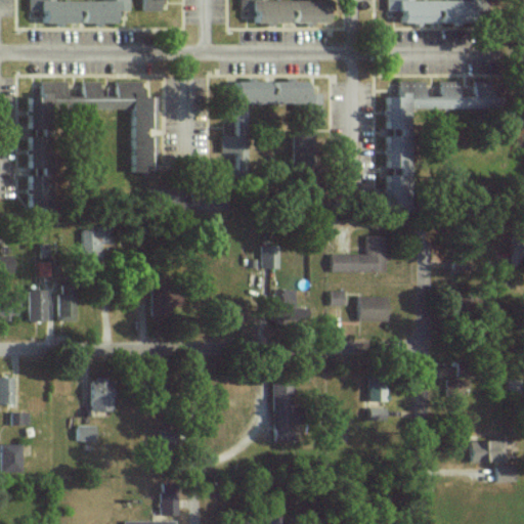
[(27,0),(27,11),(42,11),(42,24),(75,24),(75,11),(82,11),(82,24),(114,24),(114,13),(128,9),(127,0),(100,0),(101,1),(96,0),(27,0)]
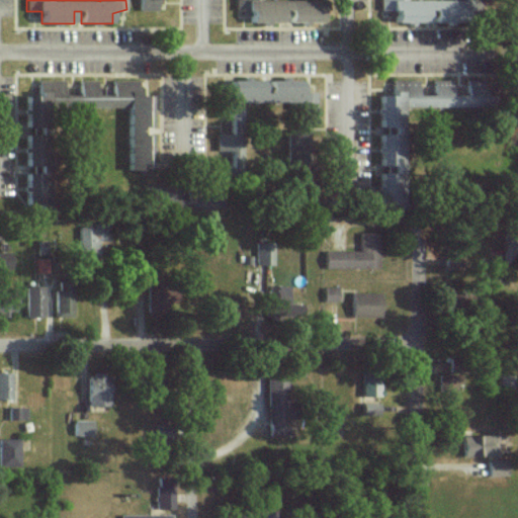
[(140,0),(141,9),(158,9),(158,0),(140,0)]
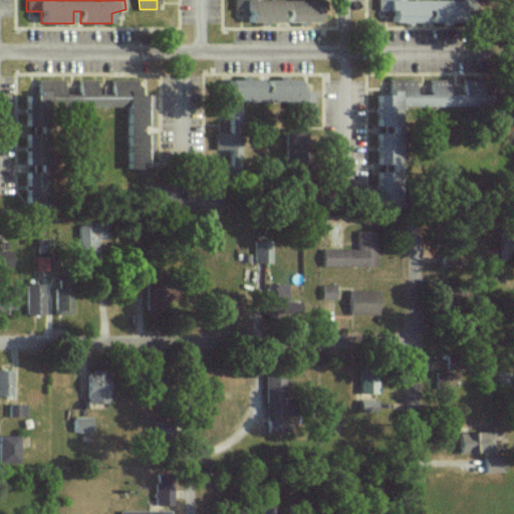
[(270,0),(255,0),(254,0),(233,0),(234,10),(249,10),(249,23),(280,23),(280,10),(287,10),(287,22),(318,22),(317,0),(270,0)]
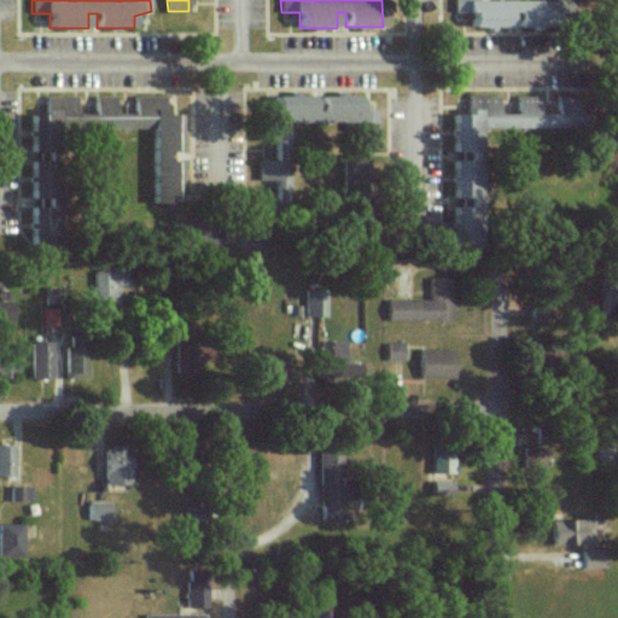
[(454,0),(454,12),(472,12),(472,28),(488,28),(489,30),(500,28),(511,28),(511,12),(518,12),(518,27),(537,27),(557,19),(557,0),(454,0)]
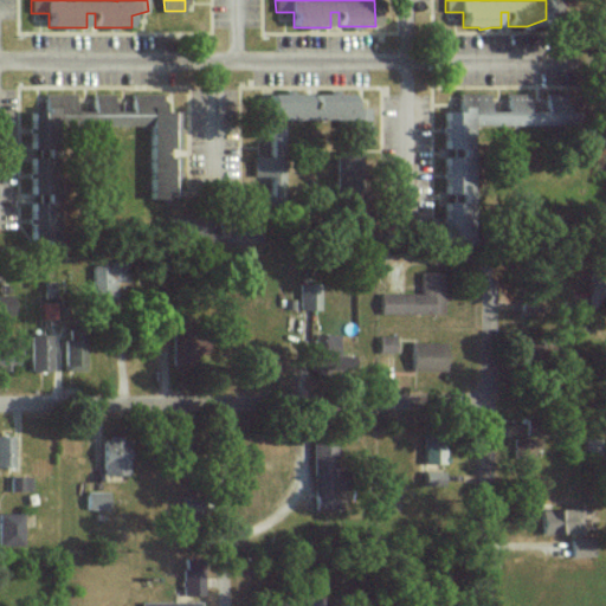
[(285,120),(369,127),(371,109),(353,107),(354,95),(317,92),(316,109),(308,108),(309,95),(271,92),(270,109),(268,108),(266,121),(258,120),(253,176),(263,176),(260,200),(279,201),(285,120)]
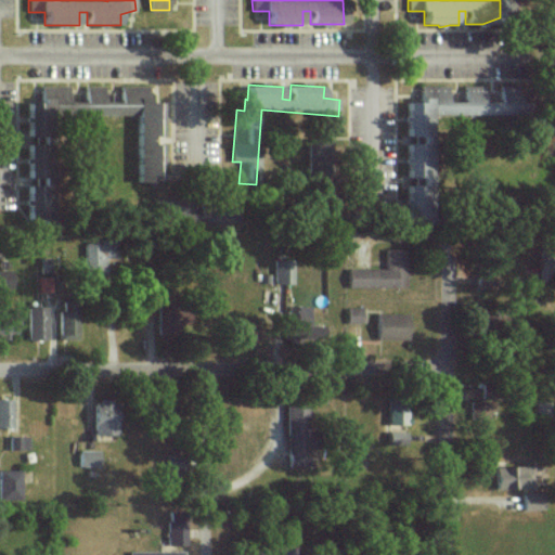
[(67,86),(41,86),(41,102),(28,102),(28,141),(43,141),(43,118),(67,118),(67,86)]
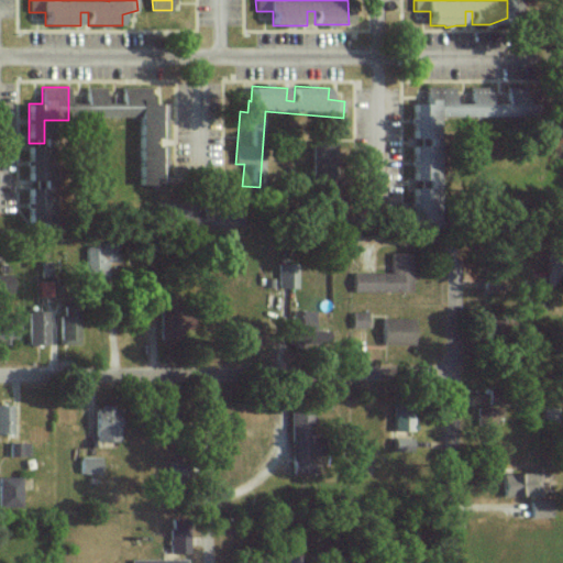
[(140,117),(140,185),(153,186),(153,181),(163,183),(164,146),(152,146),(152,139),(164,139),(164,106),(151,106),(151,87),(123,87),(123,103),(106,102),(106,87),(87,87),(87,103),(74,103),(74,117),(140,117)]
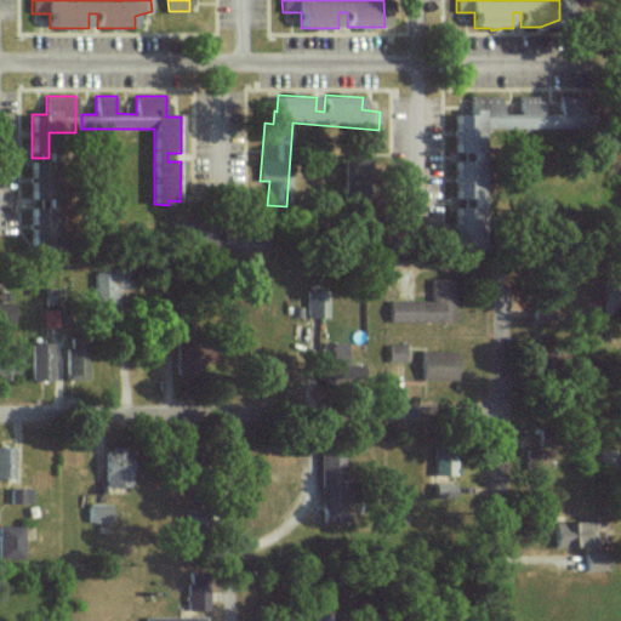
[(483,129),(584,127),(584,96),(559,96),(560,113),(542,113),(541,96),(520,96),(520,114),(501,114),(501,96),(471,96),(471,114),(456,114),(456,152),(483,152),(483,129)]
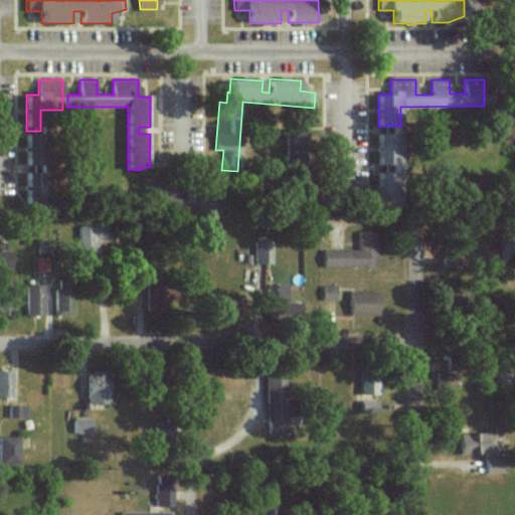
[(378,172),(378,199),(397,199),(398,134),(377,134),(377,152),(379,152),(378,166),(390,166),(390,172),(378,172)]
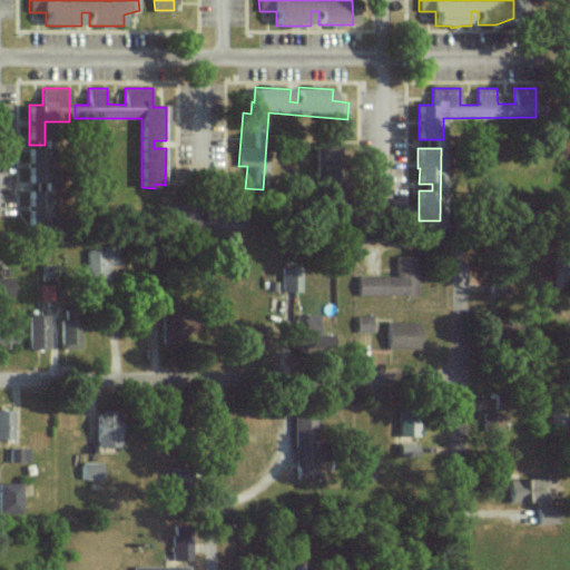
[(46,149),(29,149),(30,180),(47,180),(46,149)]
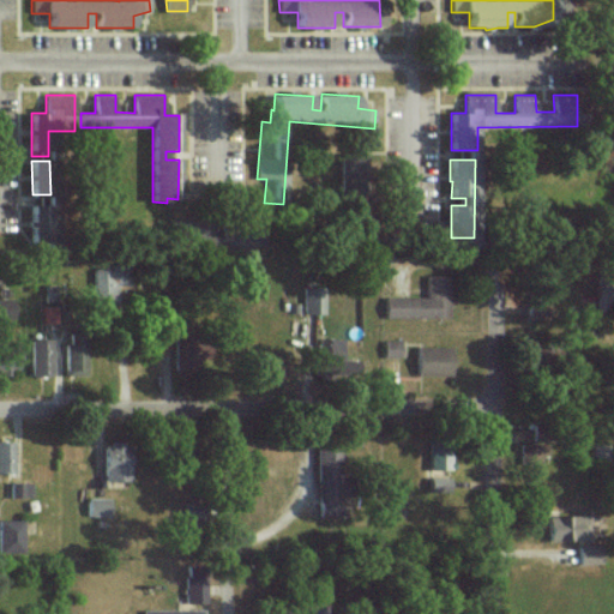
[(31,239),(48,240),(49,204),(32,204),(31,239)]
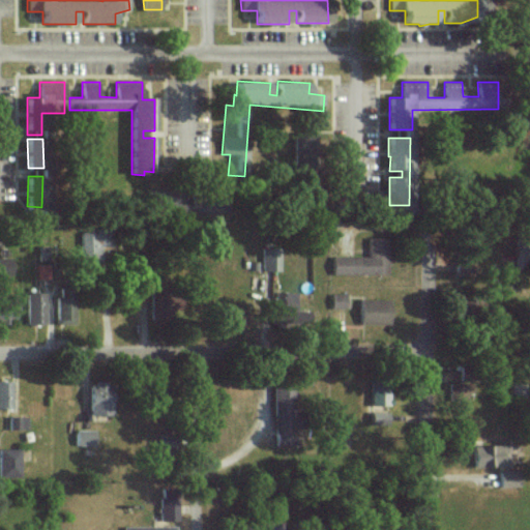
[(81,232),(81,260),(100,261),(100,232),(81,232)]
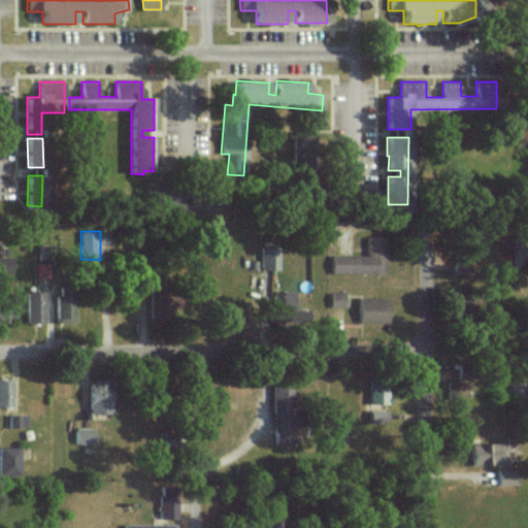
[(331,273),(388,272),(388,236),(367,236),(367,255),(331,255),(331,273)]
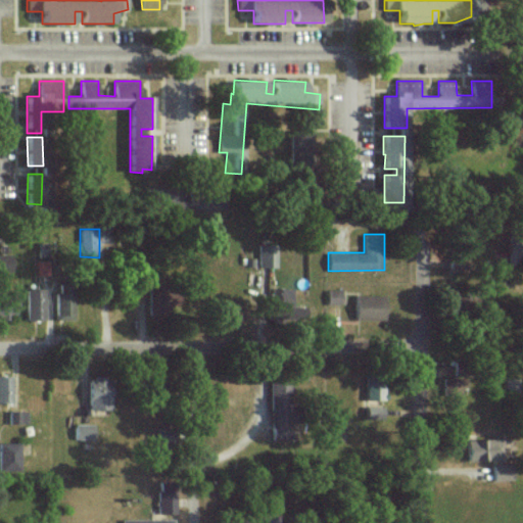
[(258,267),(276,267),(276,243),(258,243),(258,267)]
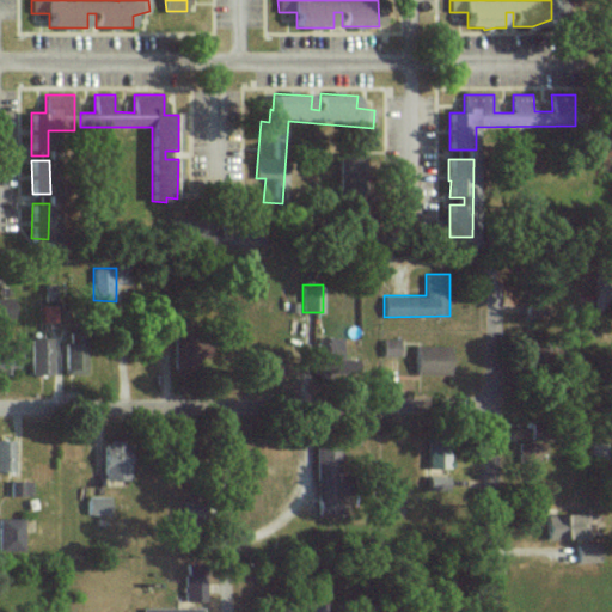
[(30,337),(31,373),(53,373),(53,336),(30,337)]
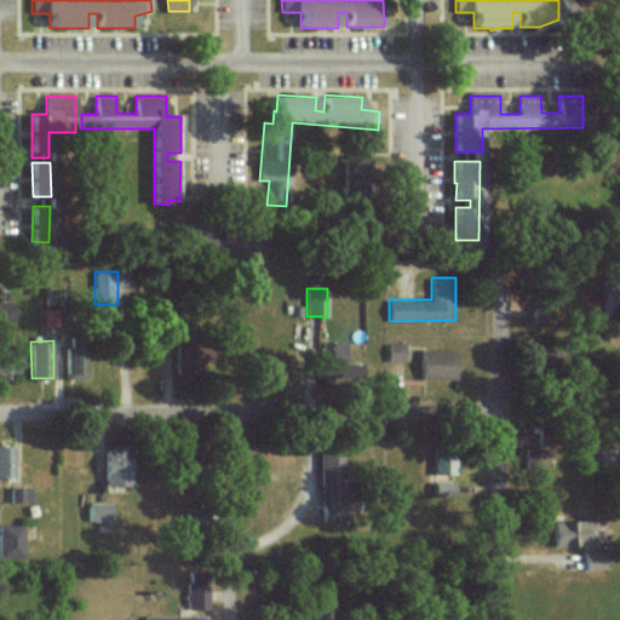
[(346,372),(345,342),(319,342),(320,372),(346,372)]
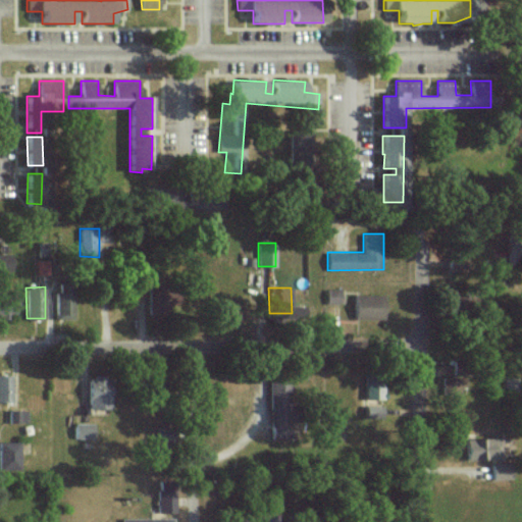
[(341,290),(326,289),(326,304),(341,304),(341,290)]
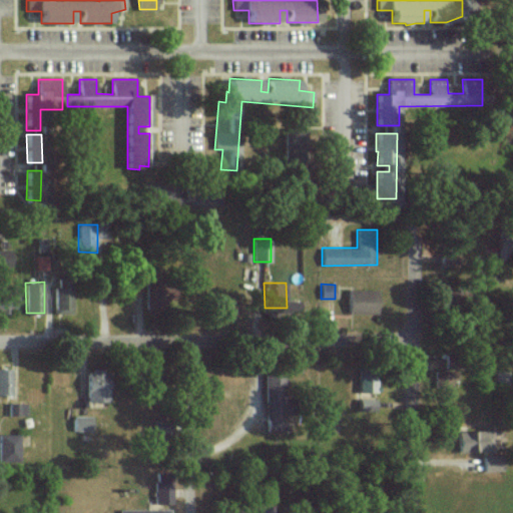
[(0,312),(14,312),(15,288),(0,287),(0,312)]
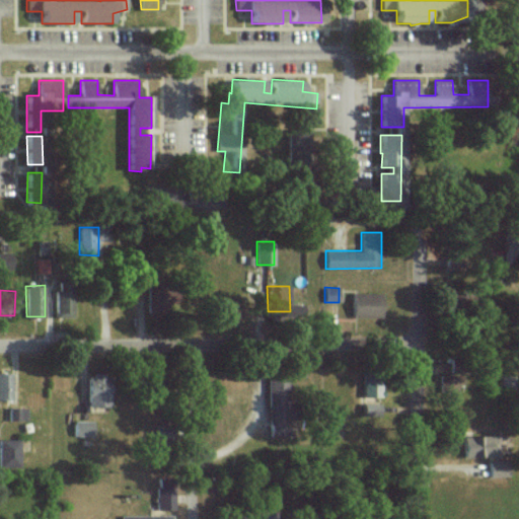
[(56,316),(72,316),(71,291),(55,292),(56,316)]
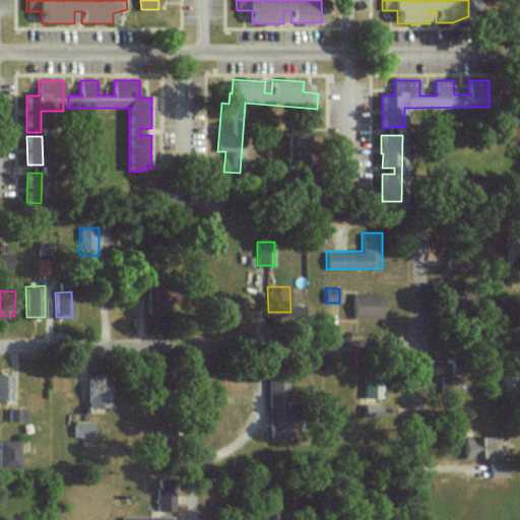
[(353,318),(382,317),(382,293),(353,294),(353,318)]
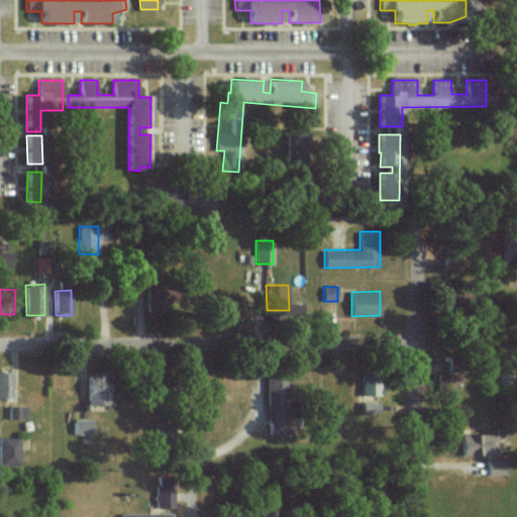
[(0,397),(11,397),(11,371),(0,371),(0,397)]
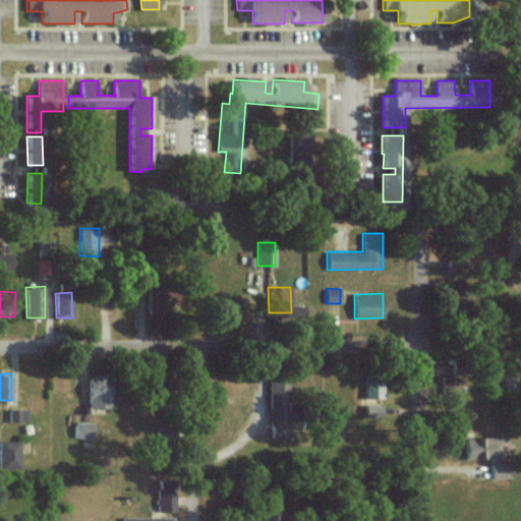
[(443,375),(443,393),(462,393),(461,374),(443,375)]
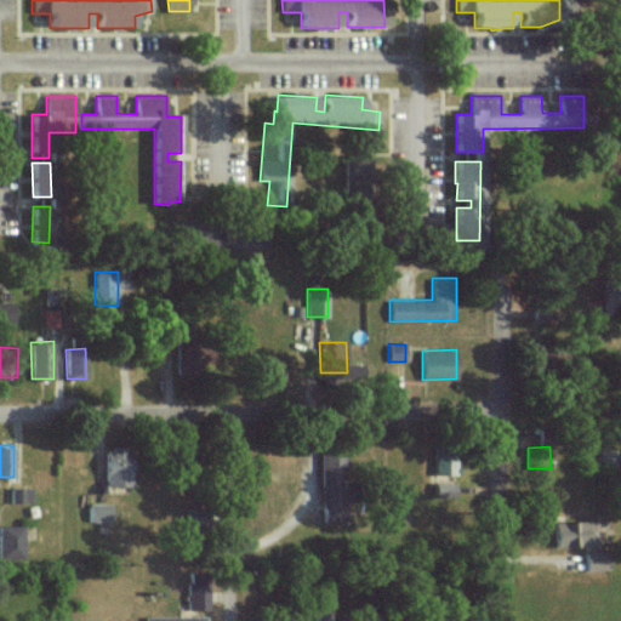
[(345,448),(320,448),(322,522),(346,522),(345,448)]
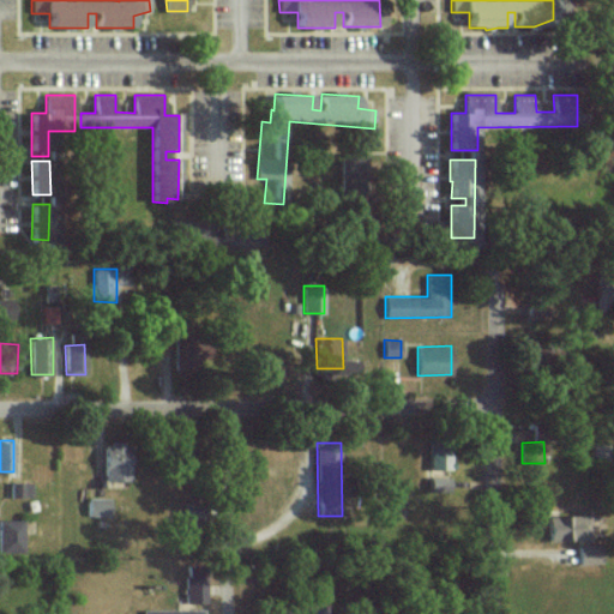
[(431,469),(451,469),(451,444),(429,444),(431,469)]
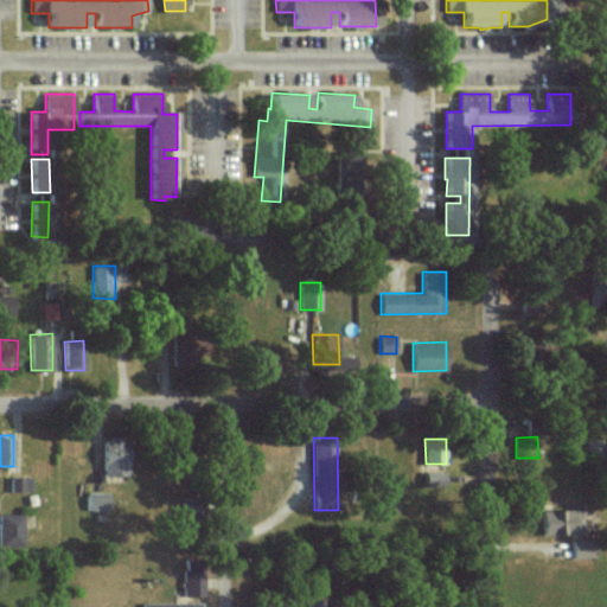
[(103,440),(102,473),(128,474),(129,440),(103,440)]
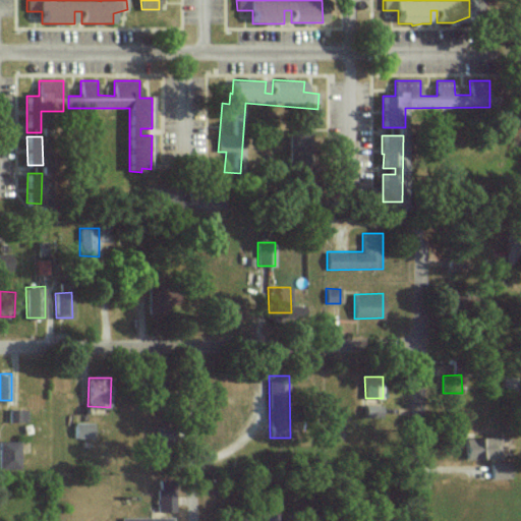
[(365,416),(381,416),(381,405),(365,405),(365,416)]
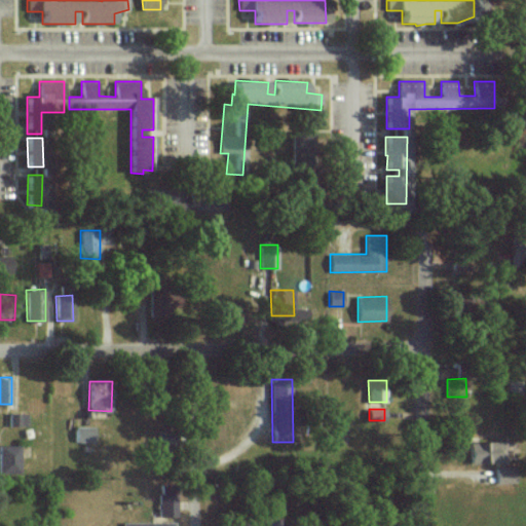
[(8,425),(26,425),(27,414),(9,413),(8,425)]
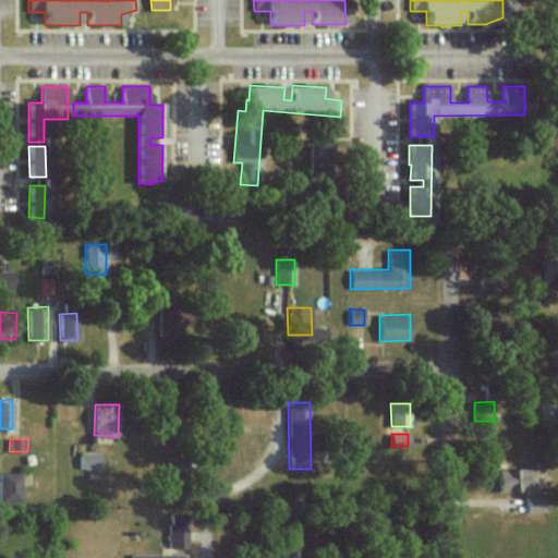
[(99,451),(80,452),(80,469),(99,468),(99,451)]
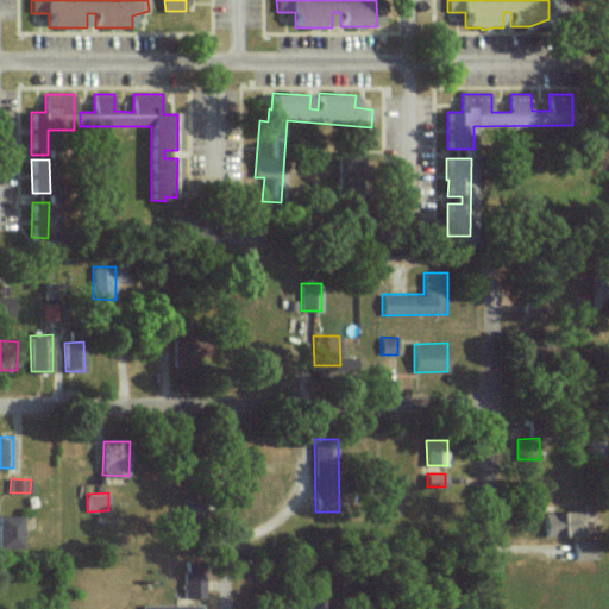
[(545,537),(585,535),(584,510),(545,512),(545,537)]
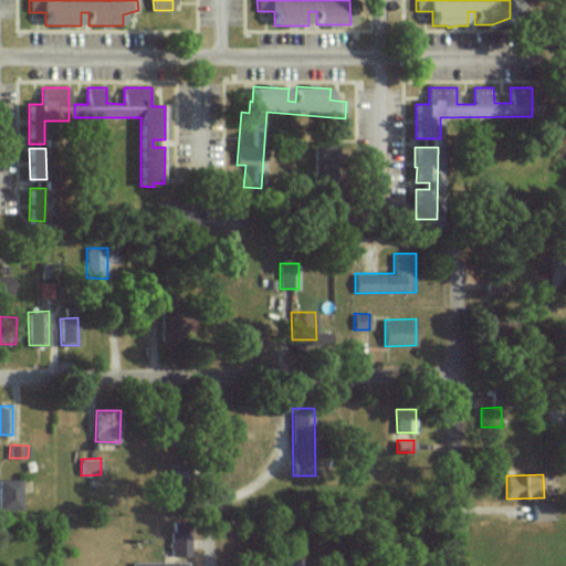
[(22,479),(0,479),(0,509),(22,509),(22,479)]
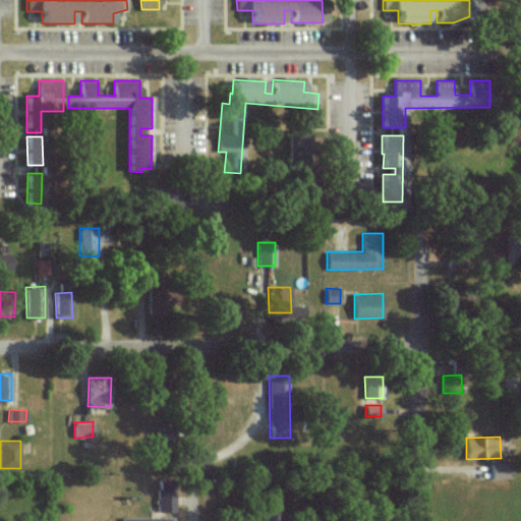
[(491,463),(491,478),(510,478),(509,463),(491,463)]
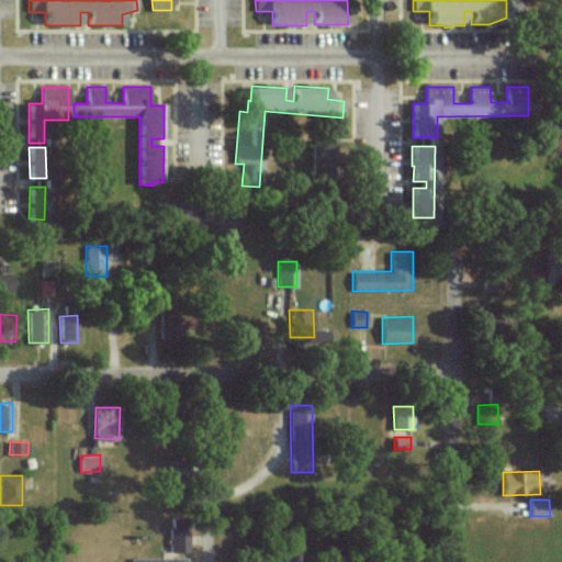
[(170,551),(189,551),(189,521),(170,521),(170,551)]
